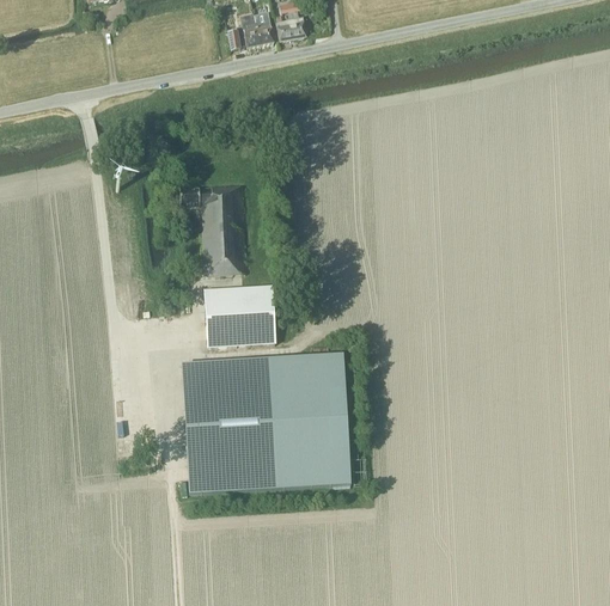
[(280,38),(307,34),(304,16),(300,16),(299,10),(303,10),(300,0),(294,0),(281,2),(284,19),(276,20),(280,38)]
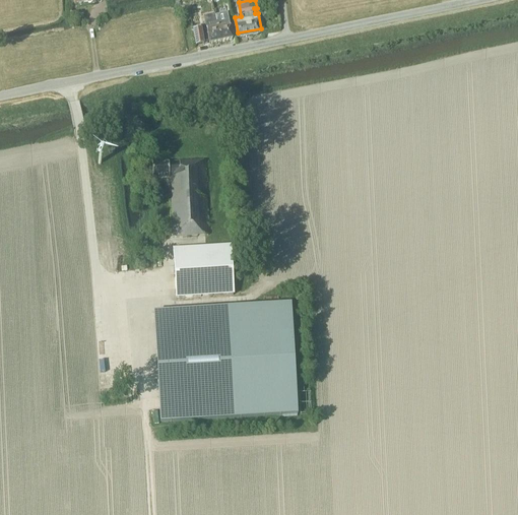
[(219,20),(218,17),(217,9),(205,12),(206,20),(201,21),(201,20),(194,22),(195,25),(194,25),(197,41),(205,39),(205,38),(210,37),(210,39),(222,37),(219,20)]
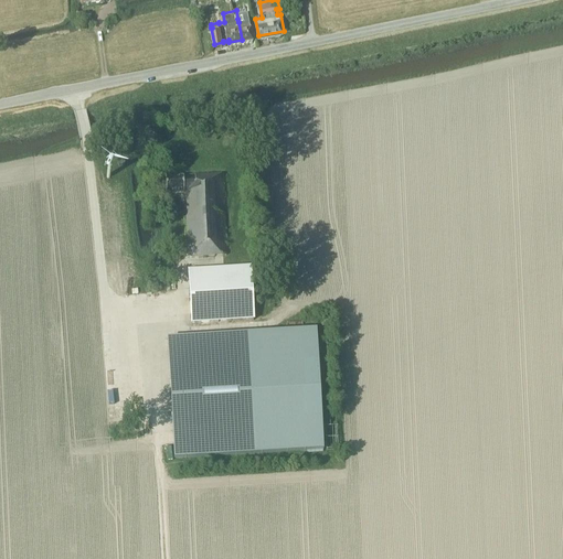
[(242,40),(254,36),(251,20),(238,22),(242,40)]
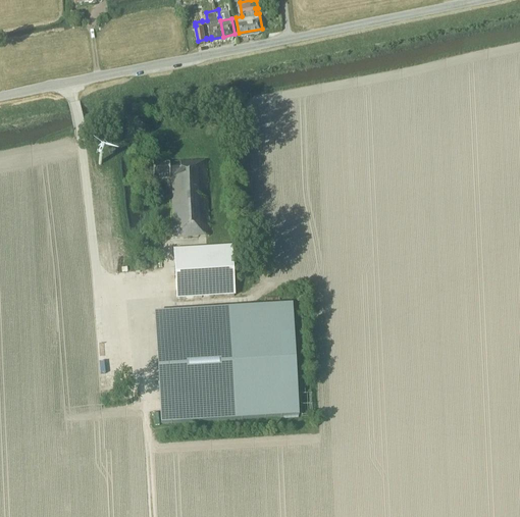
[(210,231),(207,166),(207,157),(155,159),(155,166),(154,166),(154,174),(168,173),(168,178),(171,181),(174,234),(200,233),(201,245),(175,246),(177,294),(235,292),(232,242),(208,244),(207,231),(210,231)]
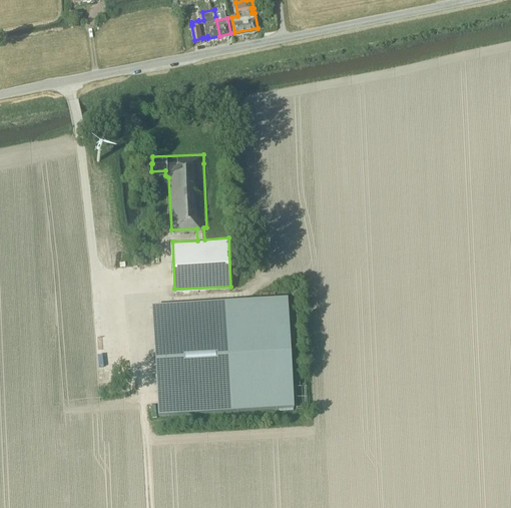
[(288,296),(152,303),(158,412),(294,405),(288,296)]
